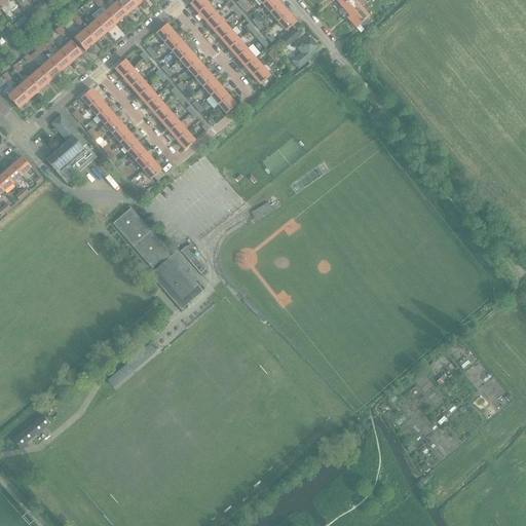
[(8,16),(13,12),(1,0),(0,0),(0,11),(2,10),(8,16)]
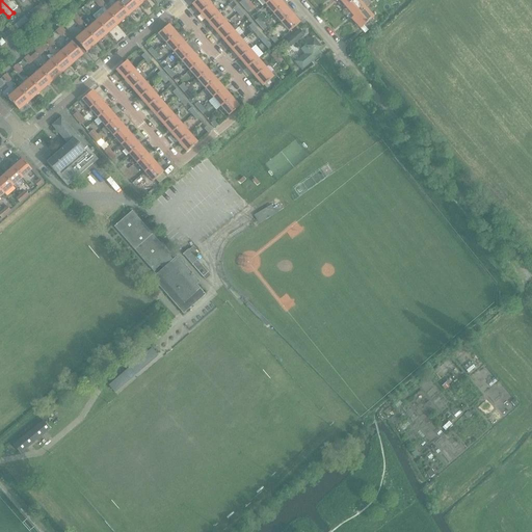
[(12,1),(14,0),(1,0),(14,12),(19,7),(12,1)]
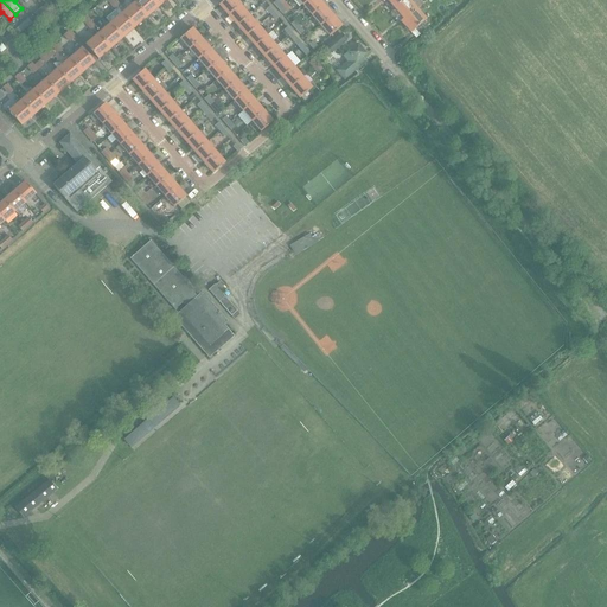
[(147,18),(160,7),(153,0),(140,0),(135,4),(147,18)]
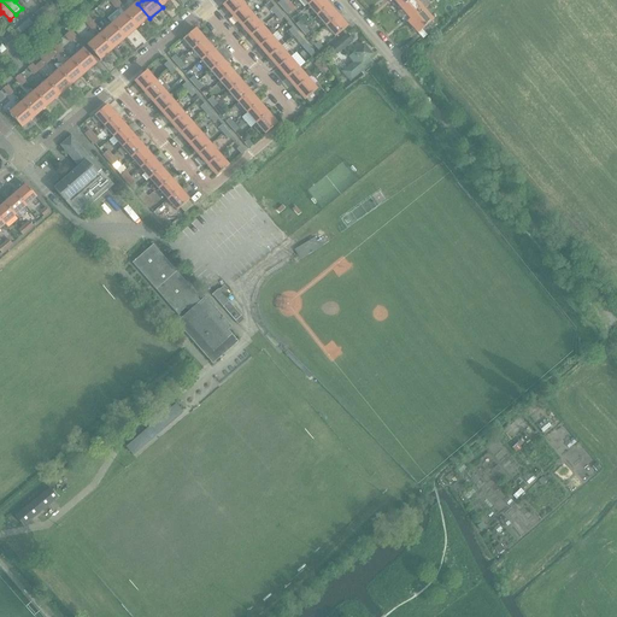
[(245,0),(242,0),(241,1),(240,0),(229,0),(224,5),(234,15),(245,5),(248,3),(245,0)]
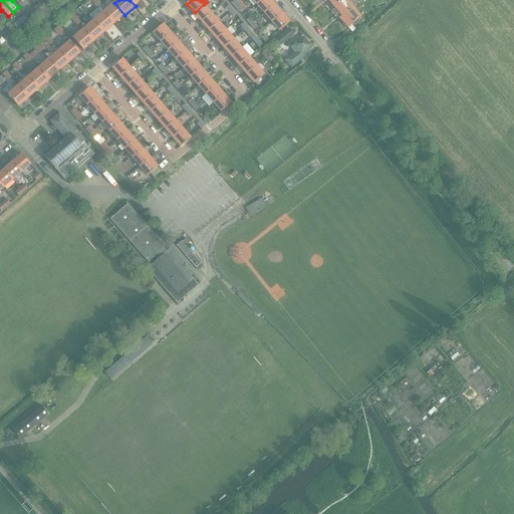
[(265,13),(274,5),(270,0),(262,0),(257,4),(265,13)]
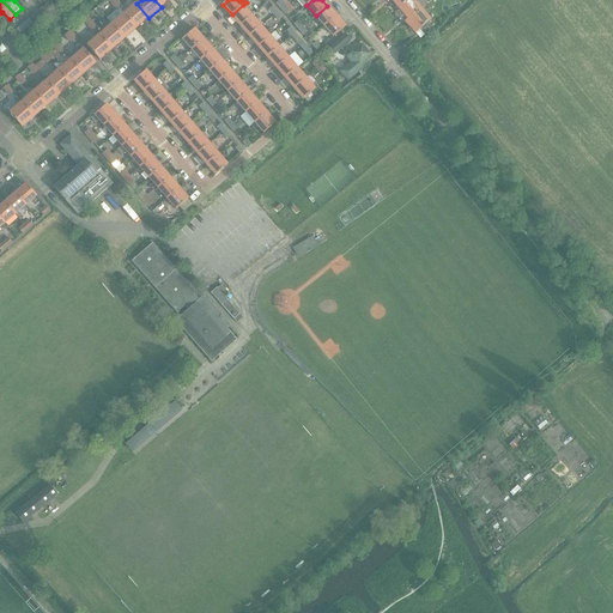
[(410,19),(422,8),(414,0),(408,0),(399,8),(410,19)]
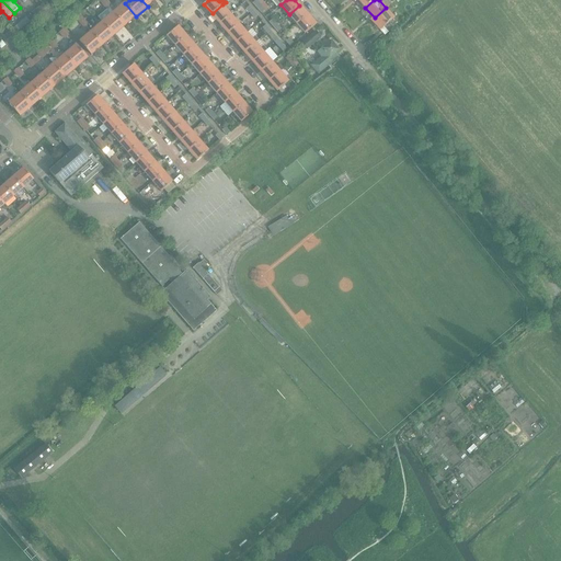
[(125,26),(136,16),(125,3),(114,13),(125,26)]
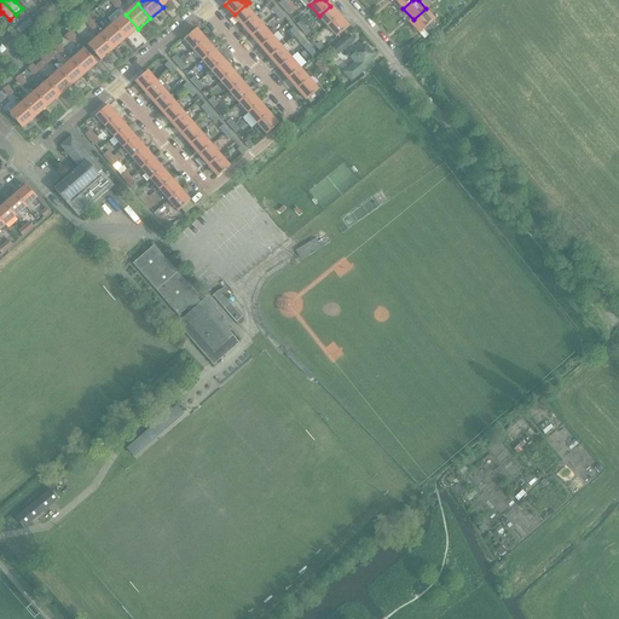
[(243,25),(255,16),(246,5),(235,15),(243,25)]
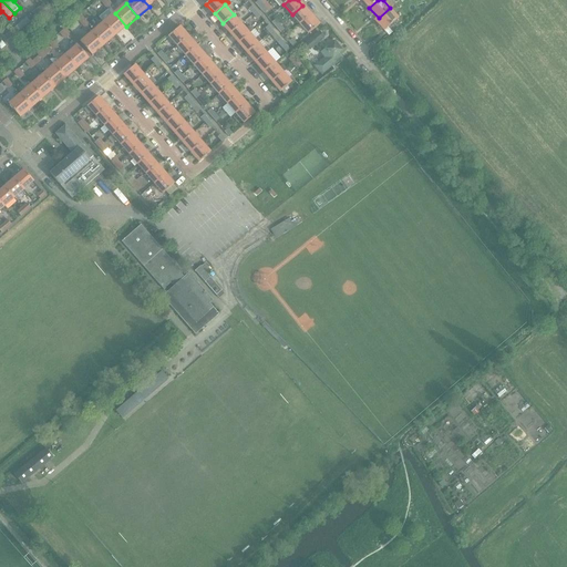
[(300,23),(311,14),(302,6),(292,14),(300,23)]
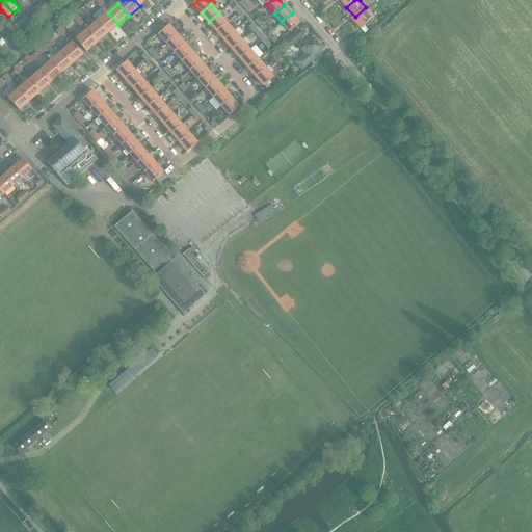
[(355,17),(352,19),(362,29),(365,26),(369,31),(375,25),(371,21),(375,18),(366,7),(355,17)]
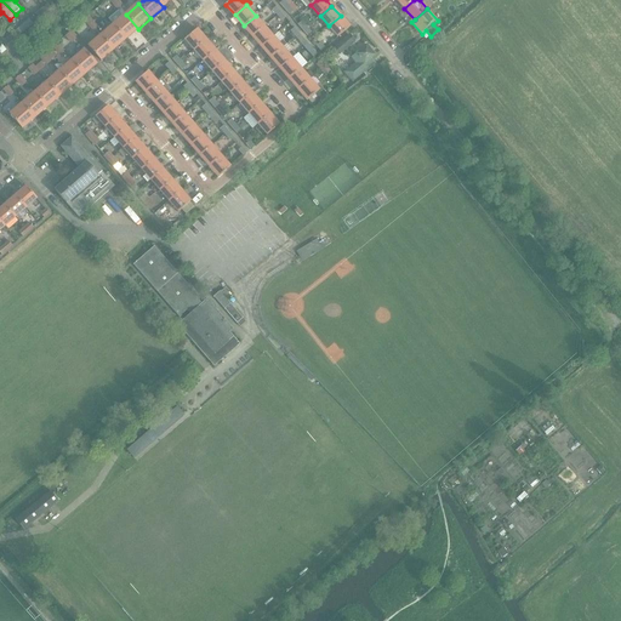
[(126,40),(138,29),(126,15),(114,26),(126,40)]
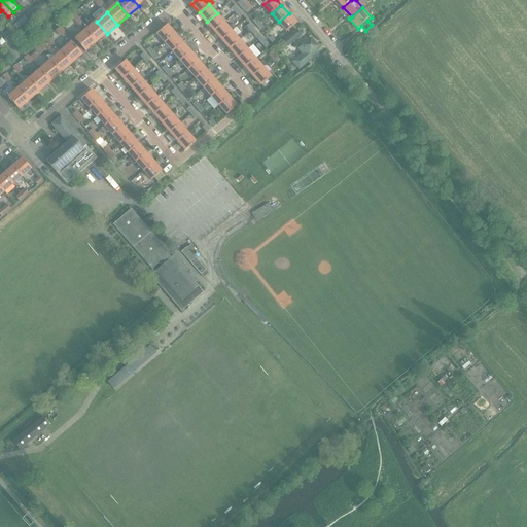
[(215,31),(224,23),(217,13),(207,22),(215,31)]
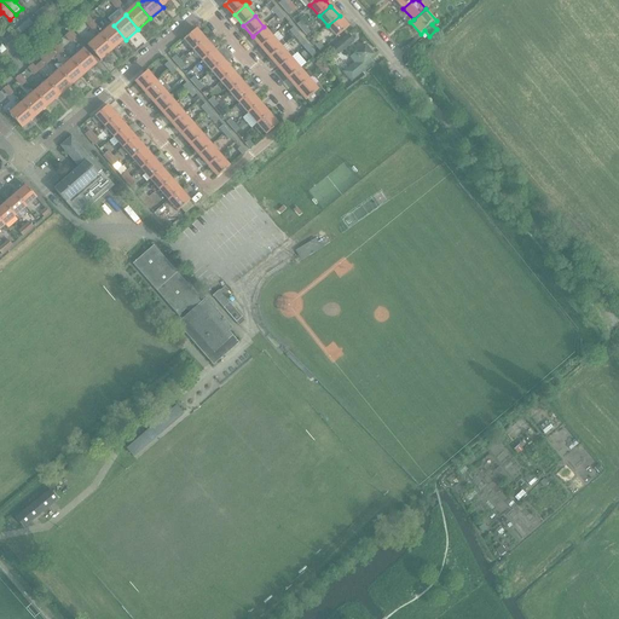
[(348,27),(340,16),(328,25),(337,36),(348,27)]
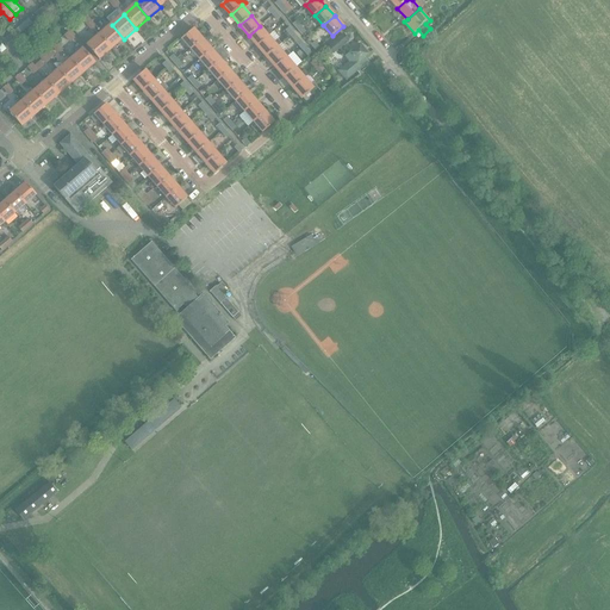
[(112,49),(124,39),(112,25),(99,35),(112,49)]
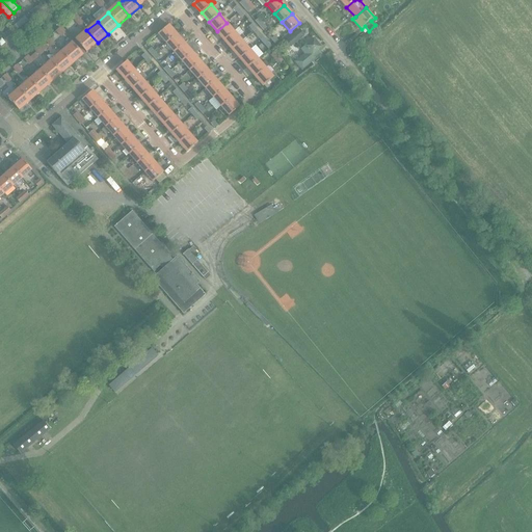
[(234,25),(231,28),(227,23),(217,31),(224,41),(235,32),(238,29),(234,25)]
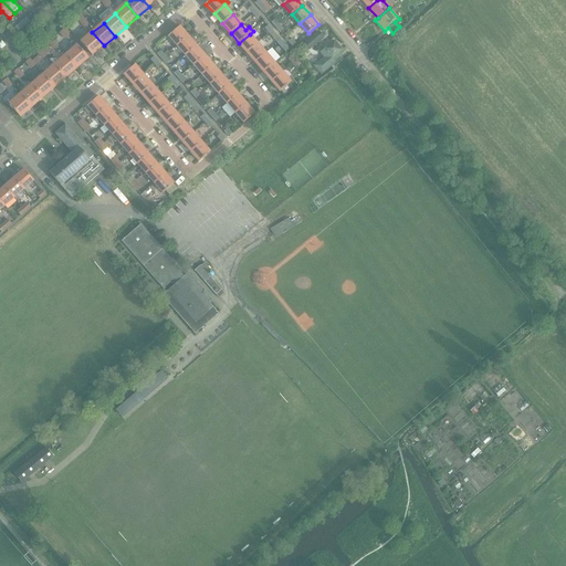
[(177,45),(188,37),(180,27),(169,37),(177,45)]
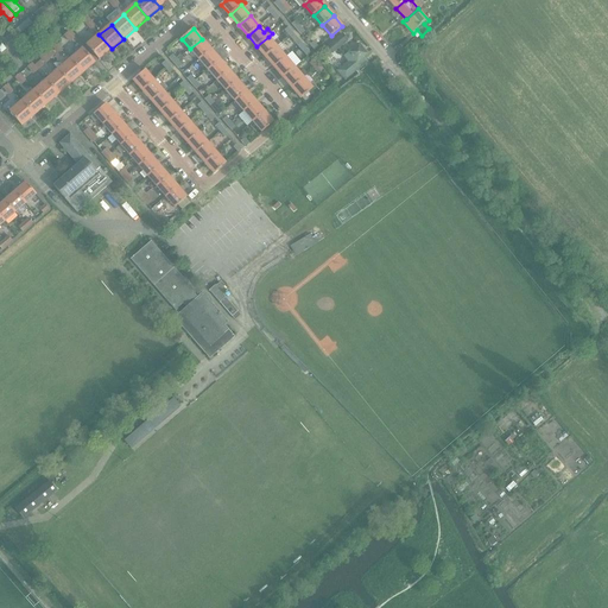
[(75,39),(69,32),(69,31),(64,35),(71,42),(75,39)]
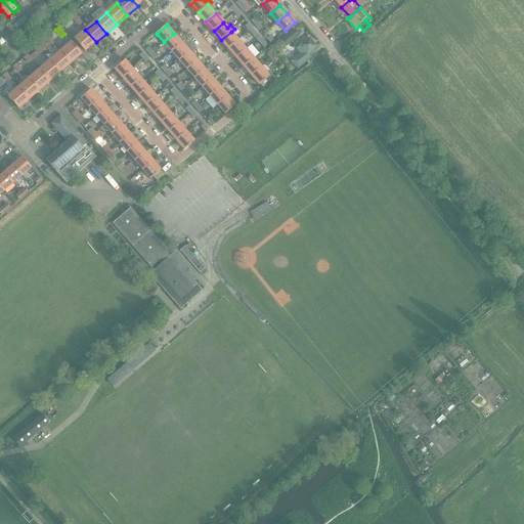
[(86,51),(96,42),(85,30),(76,39),(86,51)]
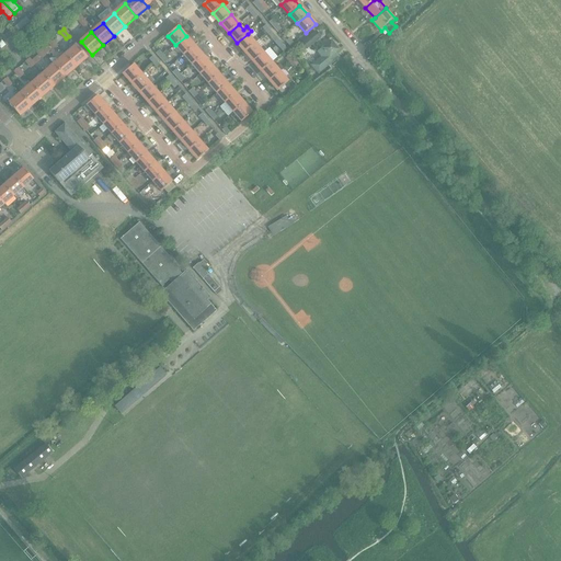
[(308,49),(321,37),(317,32),(302,44),(308,49)]
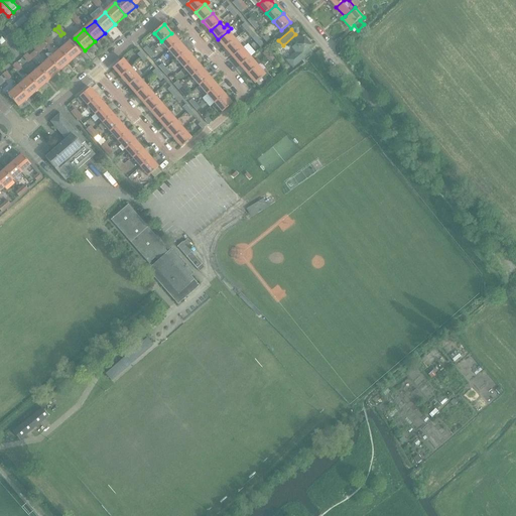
[(235,33),(232,36),(228,31),(218,39),(226,48),(235,40),(239,37),(235,33)]
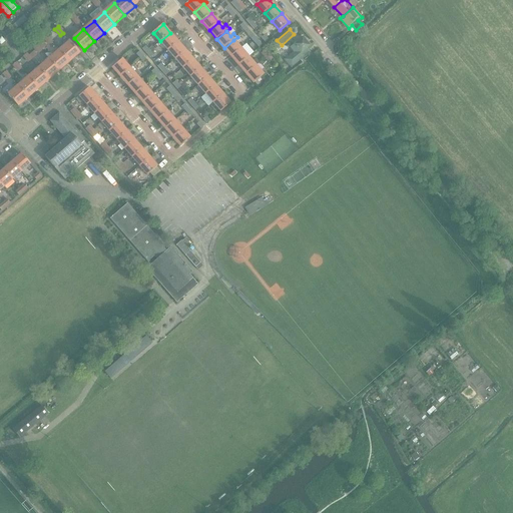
[(168,50),(178,42),(170,33),(160,41),(168,50)]
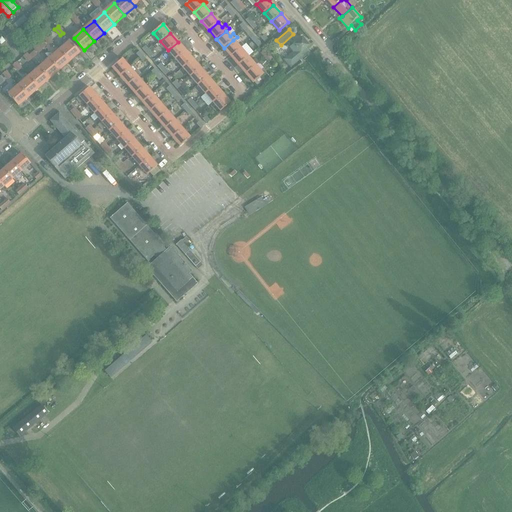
[(47,36),(44,38),(49,45),(52,42),(47,36)]
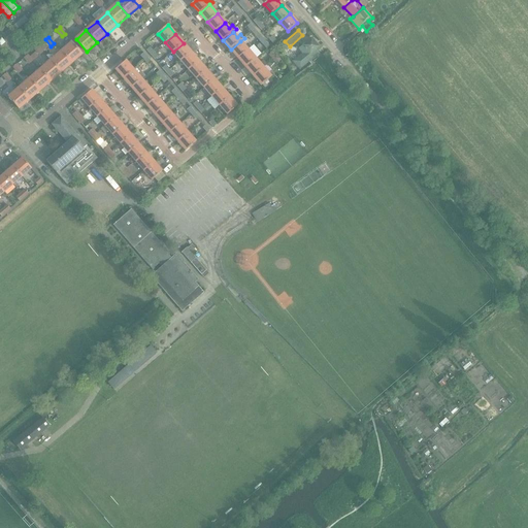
[(316,50),(320,46),(312,38),(300,48),(303,53),(294,61),(301,69),(310,61),(319,54),(316,50)]
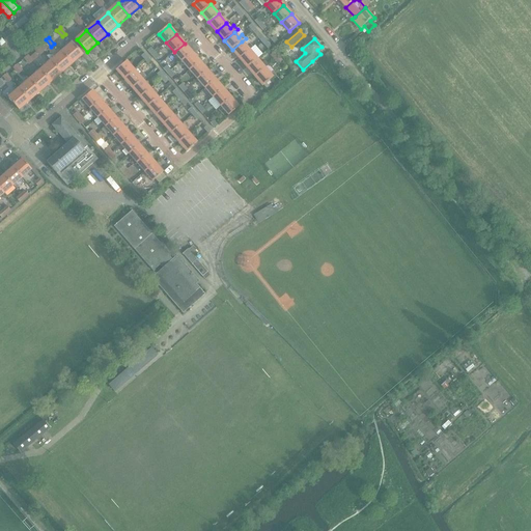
[(74,63),(83,55),(84,54),(74,42),(62,52),(74,63)]
